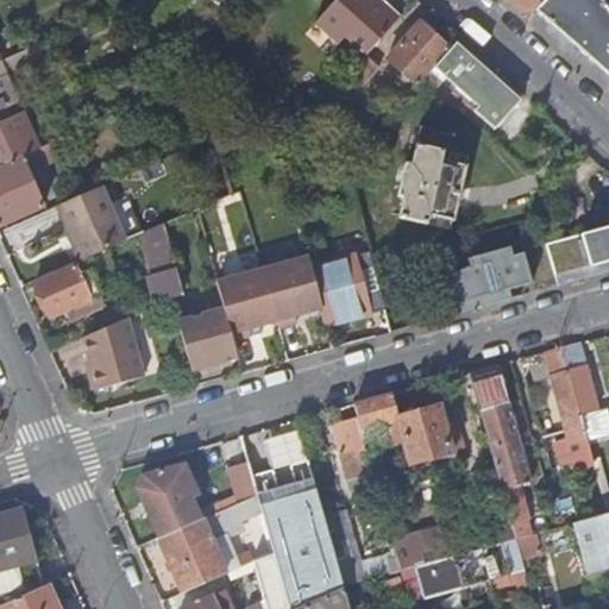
[(368,54),(400,18),(380,0),(336,0),(315,23),(338,43),(346,33),(368,54)]
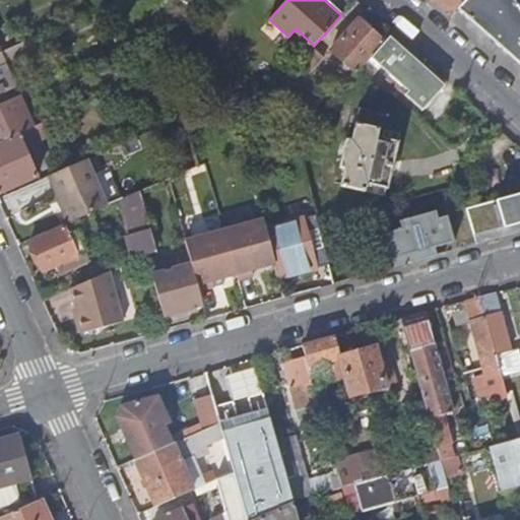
[(433,0),(451,16),(457,8),(465,0),(433,0)]
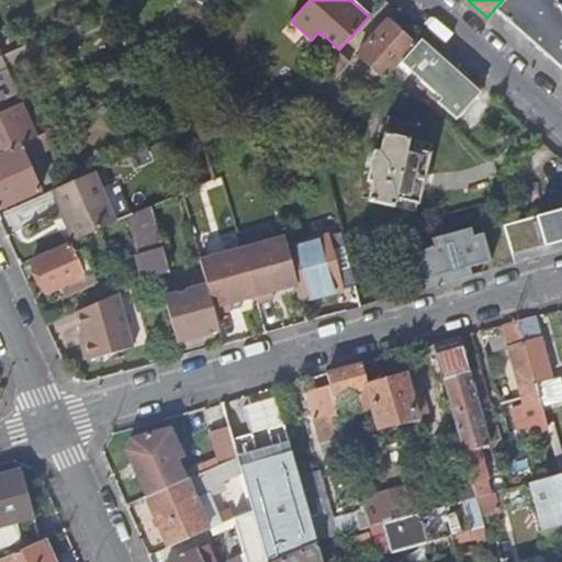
[(503,0),(494,9),(561,69),(561,12),(554,0),(503,0)]
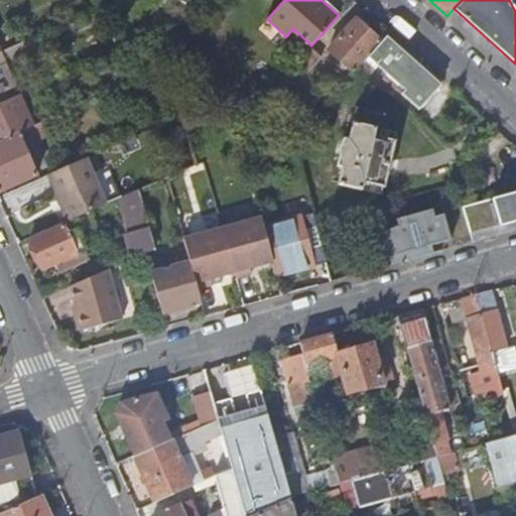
[(363,63),(381,42),(356,20),(329,50),(354,74),(363,63)]
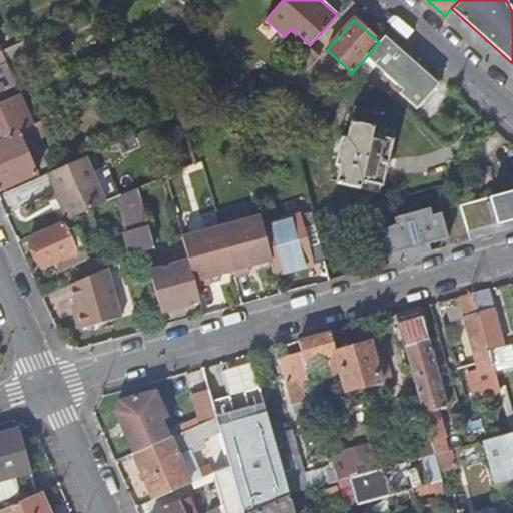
[(1,52),(0,52),(0,67),(20,59),(19,57),(48,44),(43,33),(1,52)]
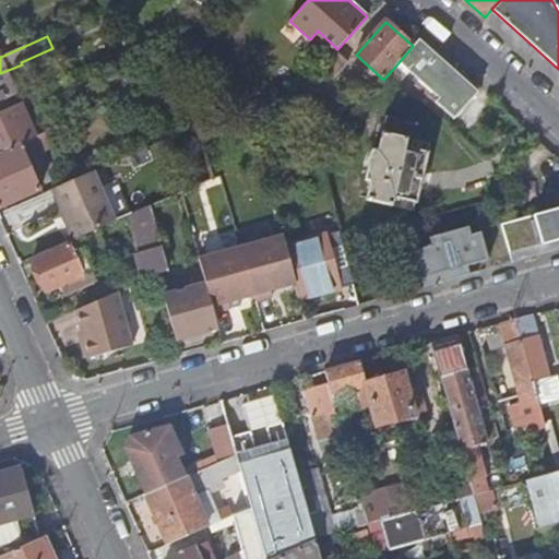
[(413,46),(393,69),(433,105),(430,109),(449,126),(478,93),(419,39),(413,46)]
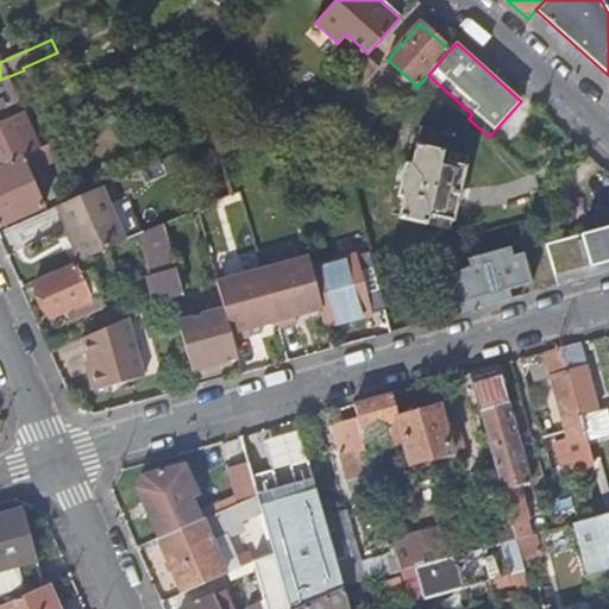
[(364,57),(344,80),(358,92),(378,69),(364,57)]
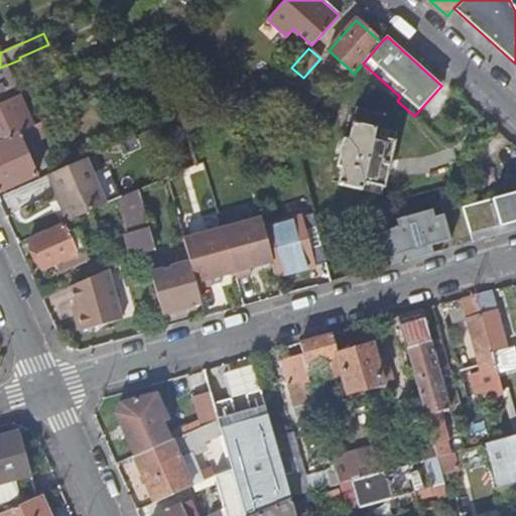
[(0,141),(19,134),(33,127),(19,96),(0,103),(0,141)]
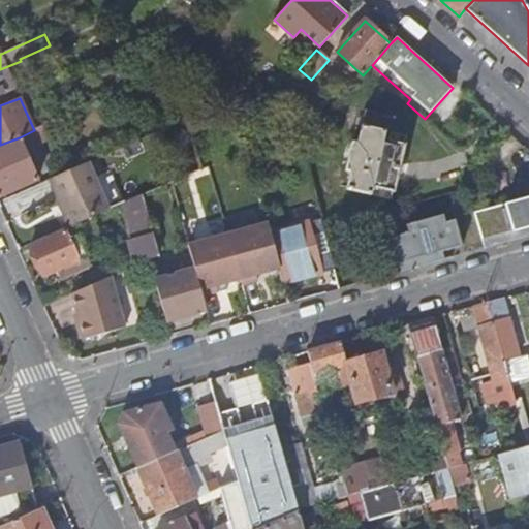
[(394,118),(365,112),(358,144),(353,143),(352,149),(349,159),(346,172),(351,173),(347,189),(392,199),(394,192),(396,189),(405,148),(404,144),(406,137),(390,133),(394,118)]
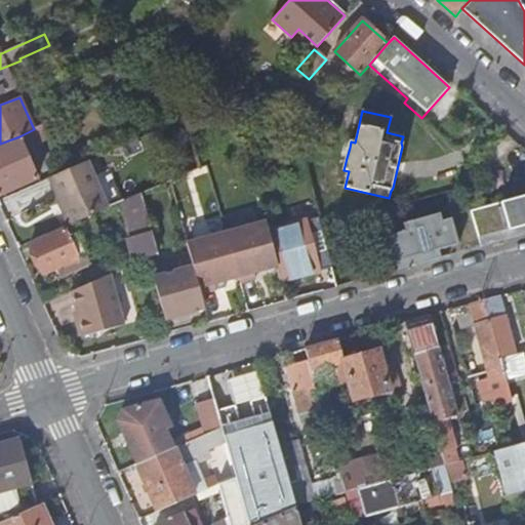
[(0,196),(38,179),(19,136),(0,144),(0,196)]
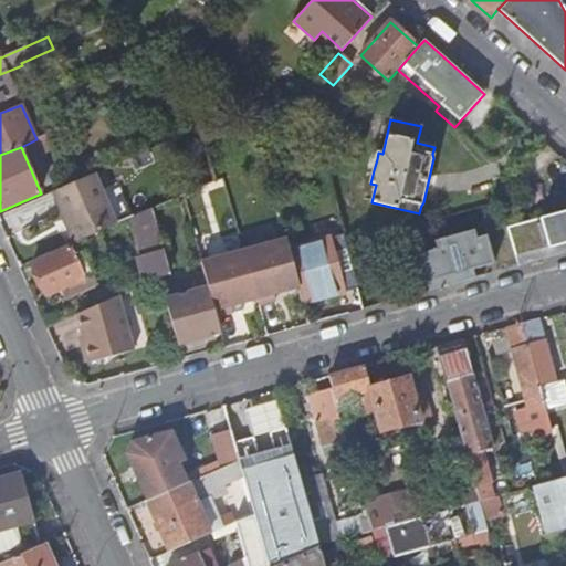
[(374,170),(377,159),(370,158),(367,169),(374,170)]
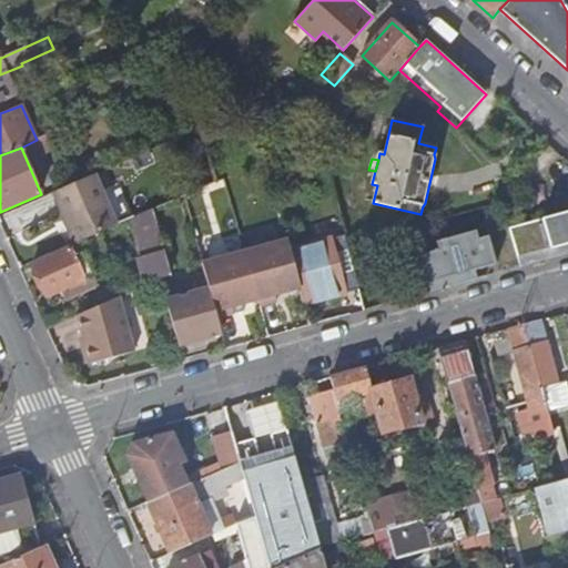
[(118,225),(94,174),(53,193),(75,243),(118,225)]
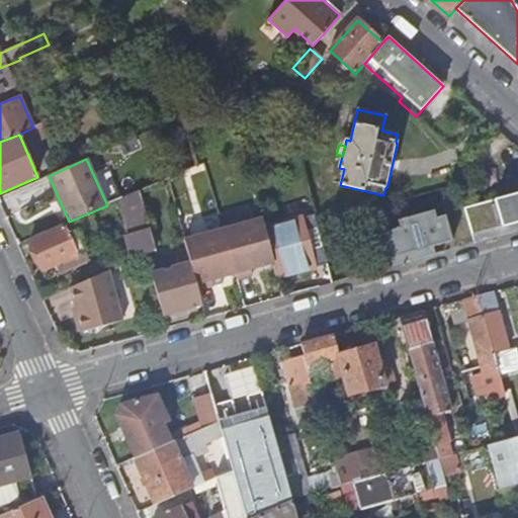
[(128,195),(122,198),(123,205),(131,234),(123,235),(127,253),(131,261),(134,260),(147,254),(157,249),(148,218),(141,190),(128,195)]
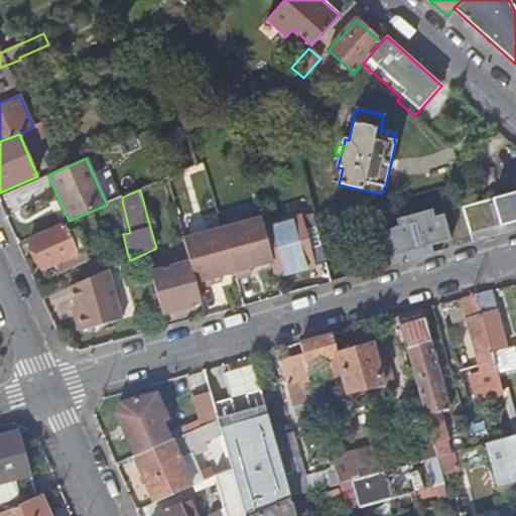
[(515,190),(463,206),(473,242),(515,230),(515,190)]
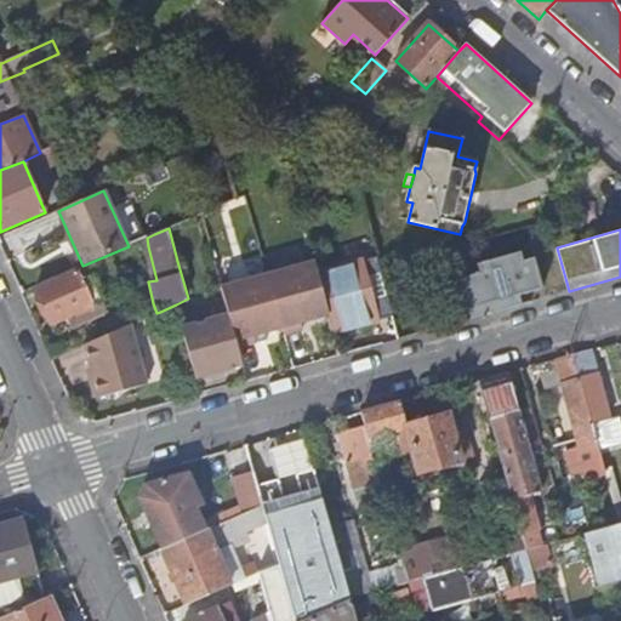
[(148,246),(147,238),(138,241),(142,250),(148,246)]
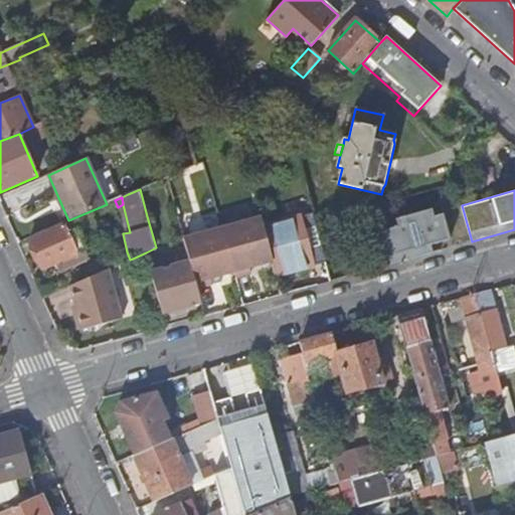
[(386,266),(435,252),(433,245),(452,240),(445,213),(435,216),(433,208),(393,219),(395,227),(371,233),(378,261),(384,259),(386,266)]
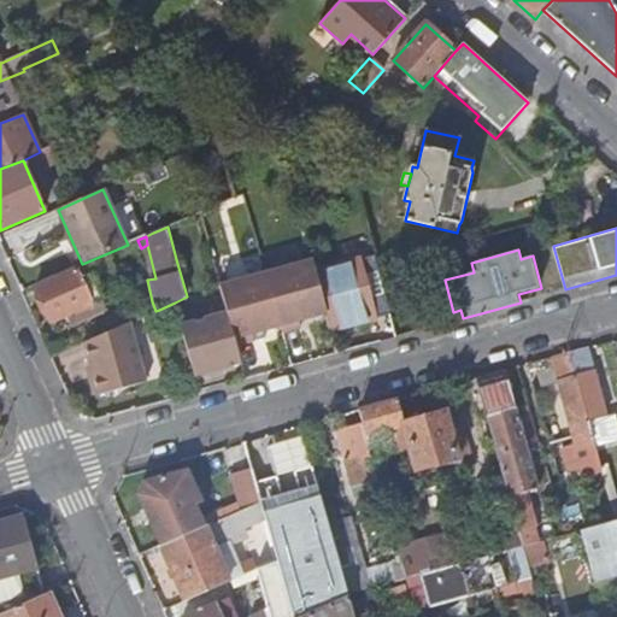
[(313,260),(266,272),(281,325),(283,331),(301,327),(300,319),(328,312),(316,272),(313,260)]
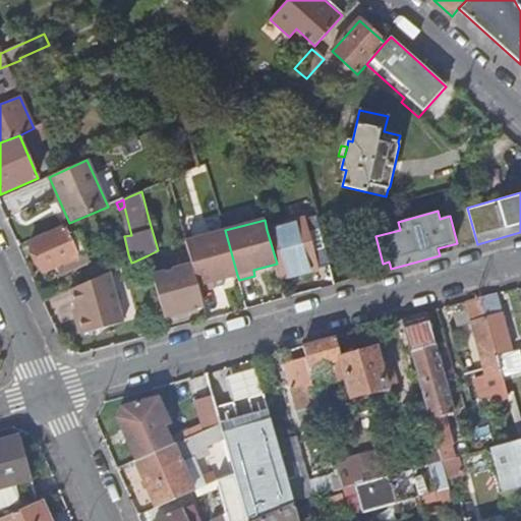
[(277,264),(281,280),(317,270),(317,268),(306,228),(304,220),(267,230),(277,264)]
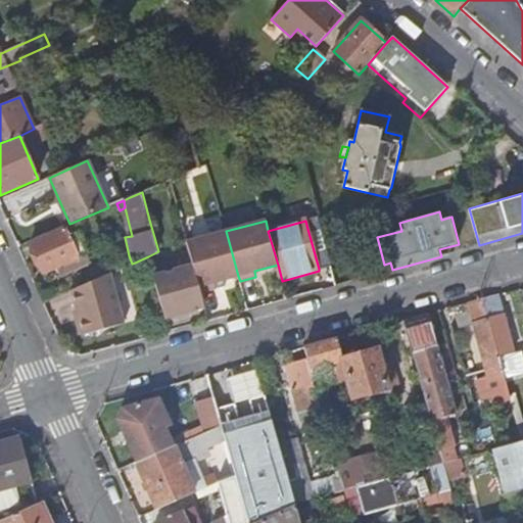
[(64,227),(30,242),(44,274),(64,265),(67,271),(74,268),(74,270),(90,264),(82,245),(86,243),(76,222),(69,224),(64,227)]
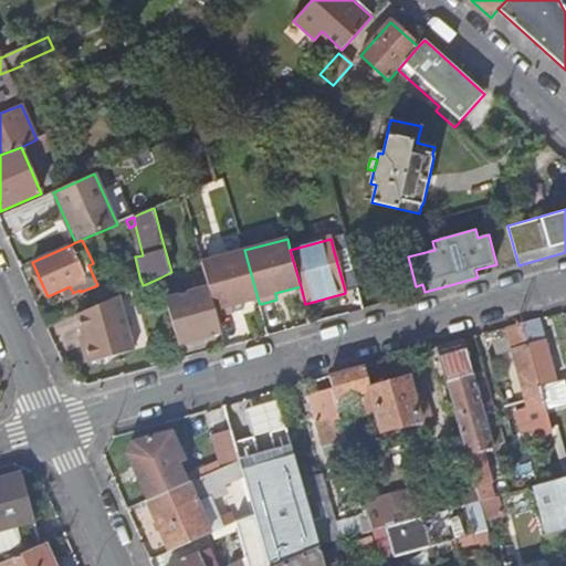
[(333,248),(345,291),(357,287),(347,250),(345,244),(333,248)]
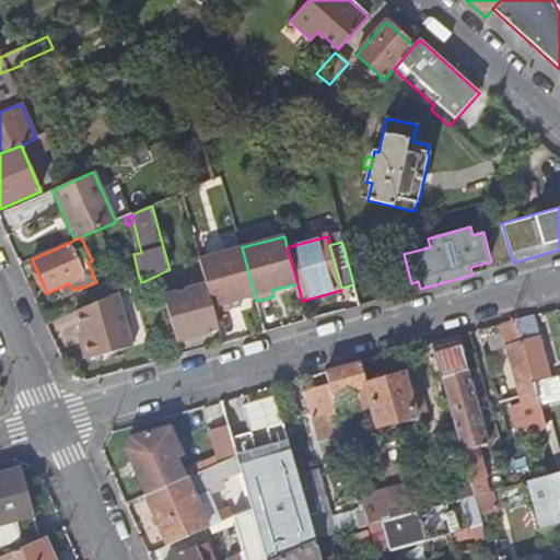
[(242,247),(200,259),(207,283),(214,313),(231,308),(230,302),(255,295),(242,247)]
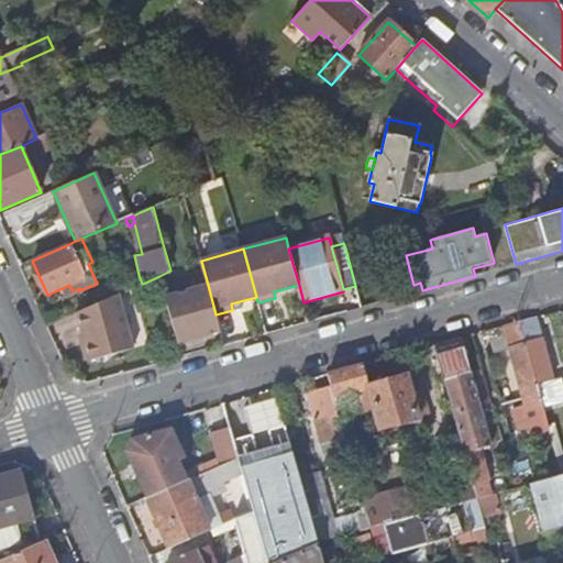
[(139,275),(132,278),(134,287),(142,284),(139,275)]
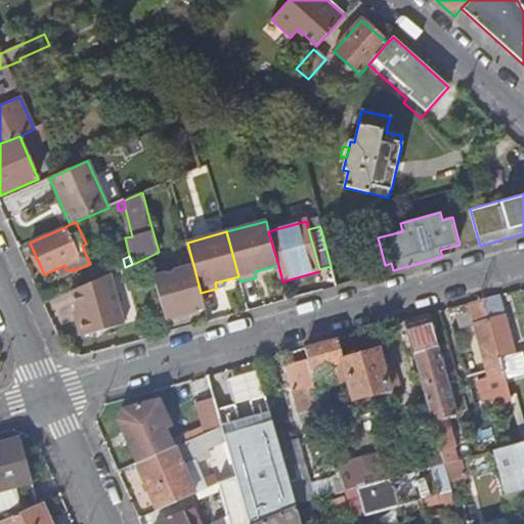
[(166,273),(154,276),(166,320),(182,316),(181,314),(205,308),(201,293),(193,265),(173,271),(173,272),(166,274),(166,273)]
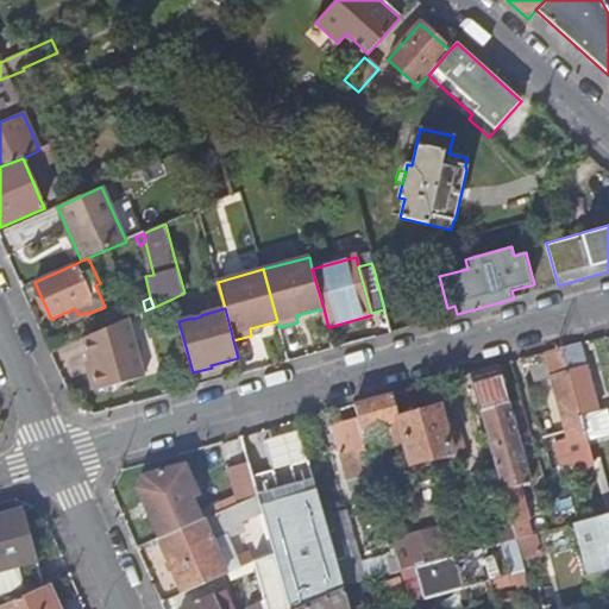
[(129,318),(83,339),(98,389),(144,377),(129,318)]
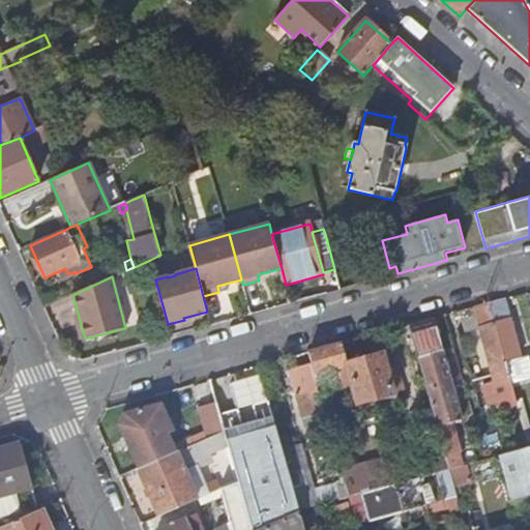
[(489,302),(505,362),(520,357),(503,298),(489,302)]
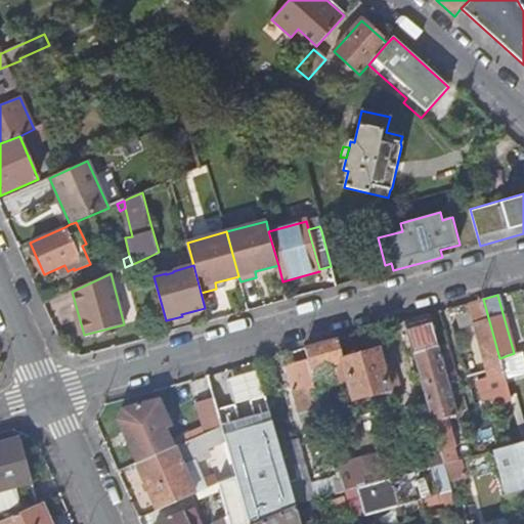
[(495,404),(511,399),(499,358),(483,299),(468,304),(476,331),(487,373),(488,379),(493,397),(495,404)]
